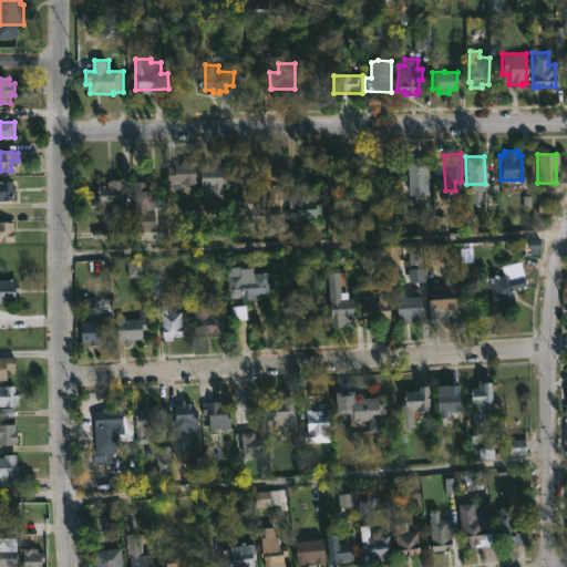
[(410,186),(406,186),(405,158),(426,157),(428,185),(410,186)]
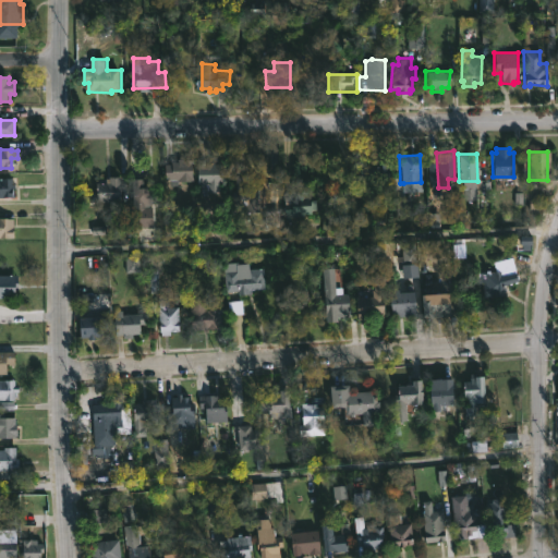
[(191,181),(164,181),(164,164),(169,164),(169,159),(191,159),(191,181)]
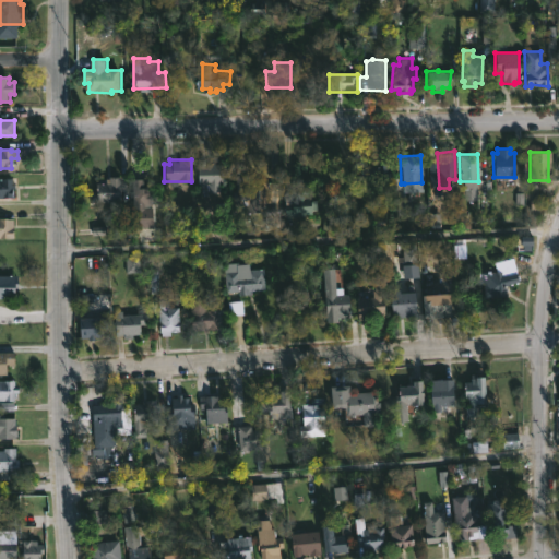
[(207,159),(207,165),(224,165),(225,181),(217,181),(217,192),(207,192),(207,181),(200,181),(200,159),(207,159)]
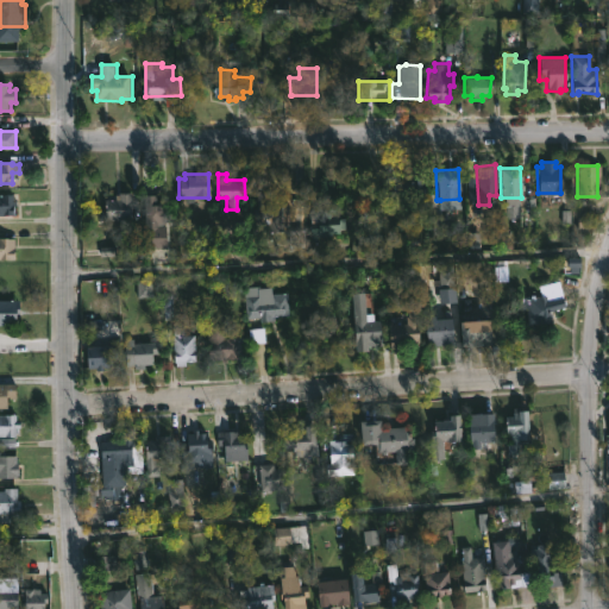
[(424,203),(422,175),(395,176),(395,194),(406,194),(406,203),(424,203)]
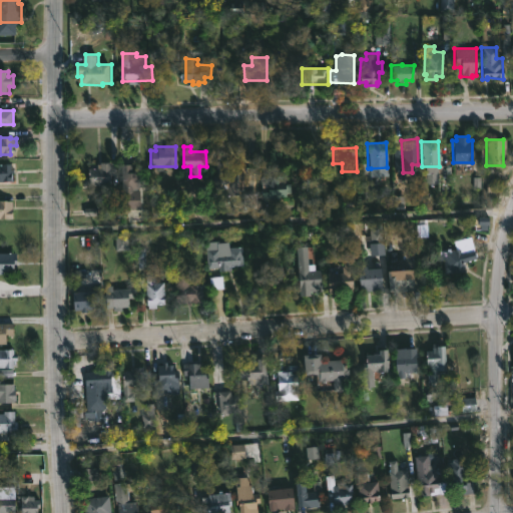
[(235,161),(235,171),(241,171),(241,189),(236,189),(236,194),(219,195),(219,161),(235,161)]
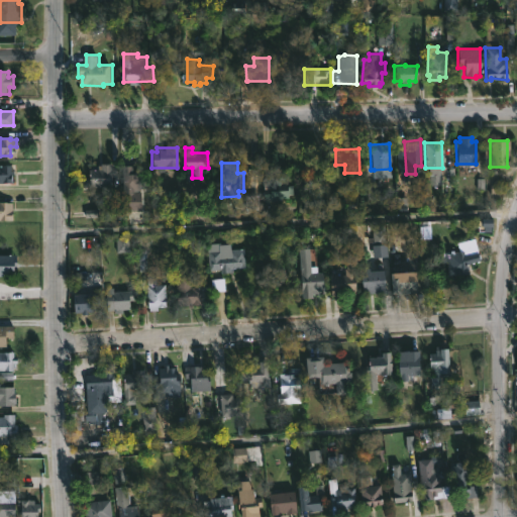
[(91,185),(86,185),(86,178),(91,178),(90,169),(100,169),(100,165),(103,165),(103,164),(113,164),(114,185),(91,185)]
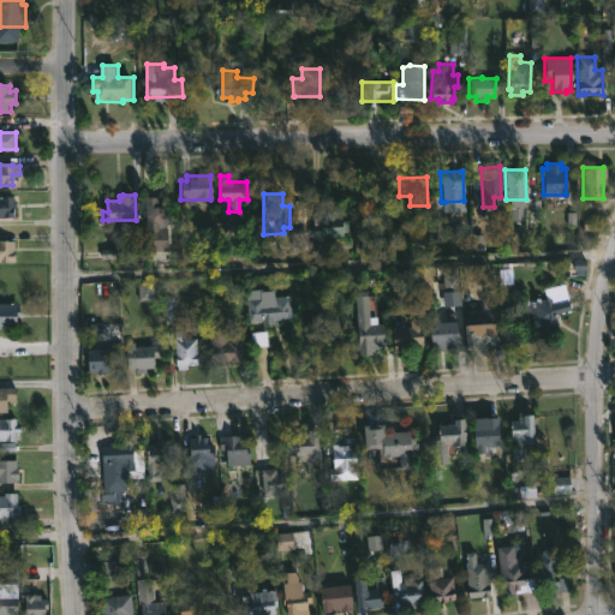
[(0,196),(16,196),(17,207),(15,207),(15,218),(0,218),(0,196)]
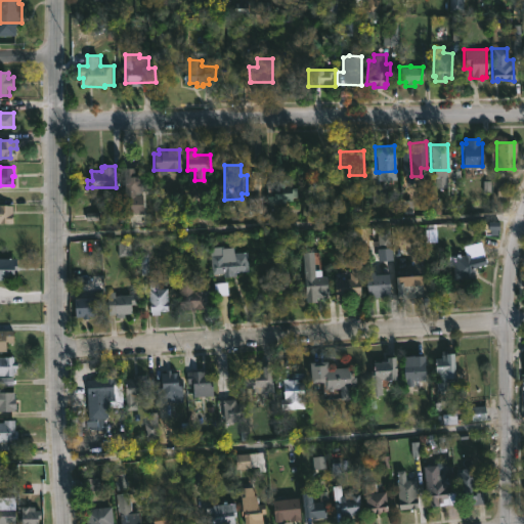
[(137,168),(137,176),(141,176),(141,189),(135,189),(136,201),(138,201),(138,214),(127,215),(126,201),(128,201),(127,189),(122,189),(122,168),(137,168)]
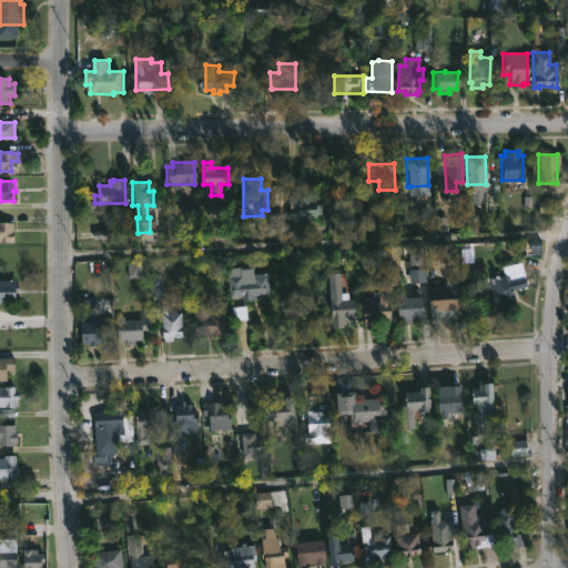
[(321,203),(321,210),(325,210),(325,225),(295,225),(295,209),(311,209),(310,204),(321,203)]
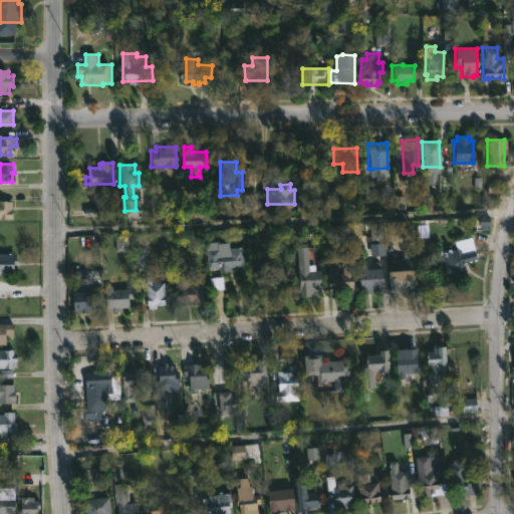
[(0,201),(12,202),(12,219),(0,219),(0,201)]
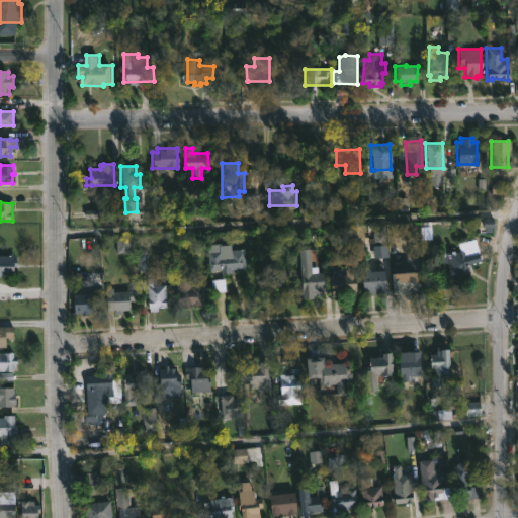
[(481,261),(468,264),(467,274),(447,275),(446,262),(439,262),(439,253),(459,252),(457,244),(475,239),(481,261)]
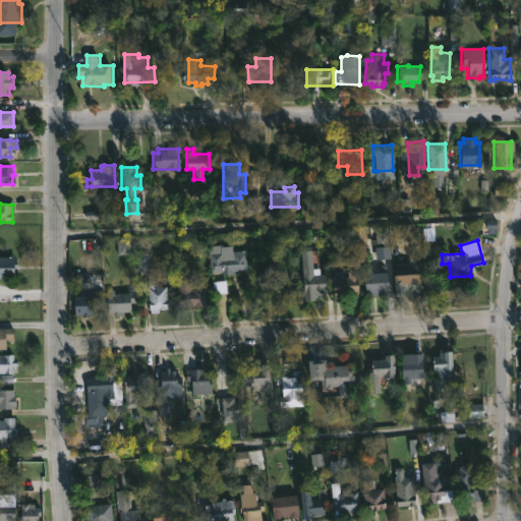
[(221,245),(231,246),(231,251),(244,250),(245,270),(233,270),(233,275),(221,275),(221,272),(209,273),(208,246),(221,245)]
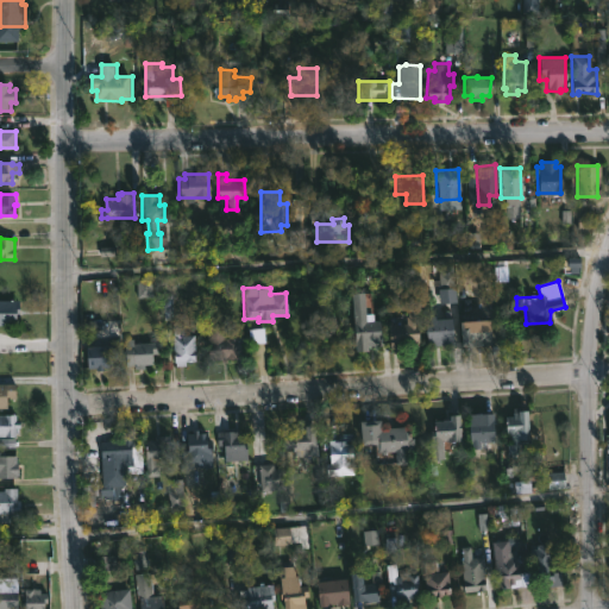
[(369,292),(371,321),(378,320),(380,339),(352,340),(350,293),(369,292)]
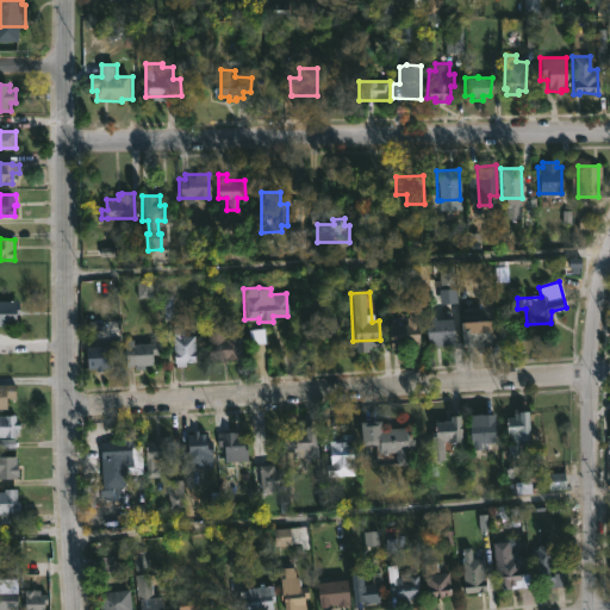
[(19,311),(19,318),(16,318),(16,325),(0,325),(0,300),(19,300),(19,311)]
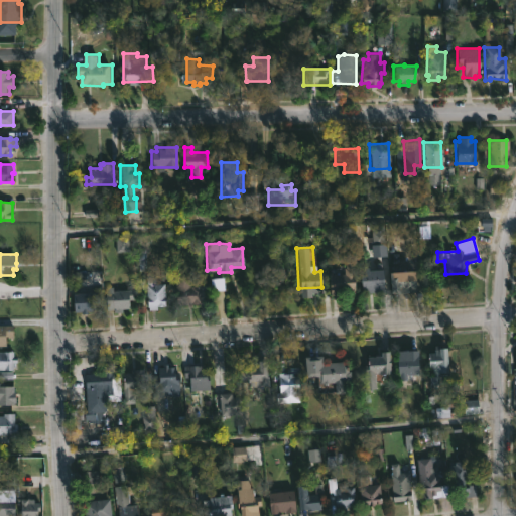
[(333,294),(329,294),(329,268),(344,267),(344,265),(353,264),(354,293),(333,294)]
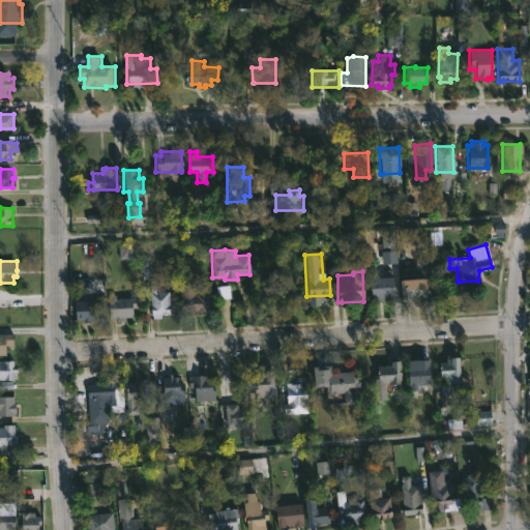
[(377,274),(378,277),(391,276),(393,300),(371,301),(369,278),(372,278),(372,274),(377,274)]
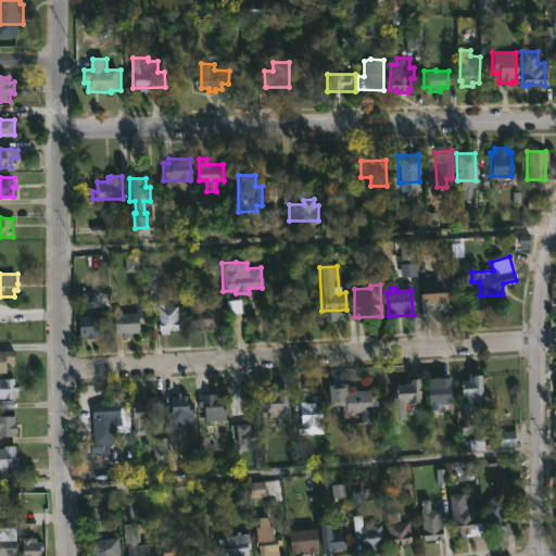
[(446,314),(419,316),(418,293),(444,292),(446,314)]
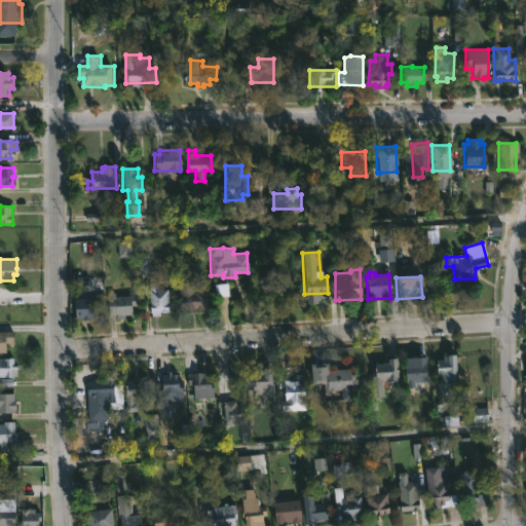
[(164,278),(164,289),(175,289),(175,298),(168,298),(170,312),(161,312),(161,315),(152,315),(152,311),(151,311),(151,278),(164,278)]
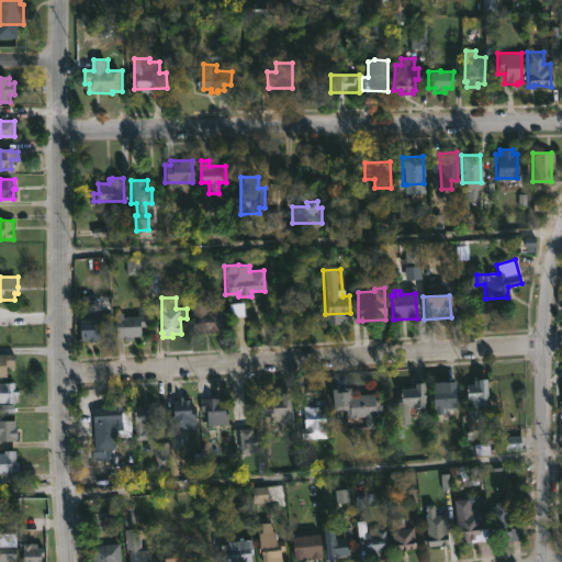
[(208,301),(208,312),(225,312),(226,334),(194,335),(192,302),(208,301)]
